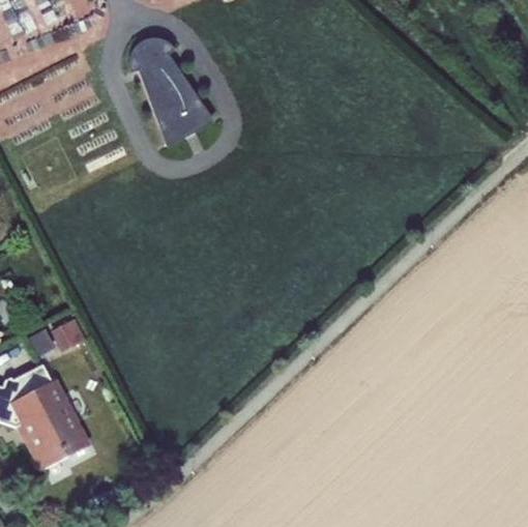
[(139,68),(167,146),(214,121),(168,54),(175,50),(173,47),(170,42),(163,39),(157,38),(151,38),(144,40),(138,44),(134,48),(130,55),(129,63),(132,72),(139,68)]
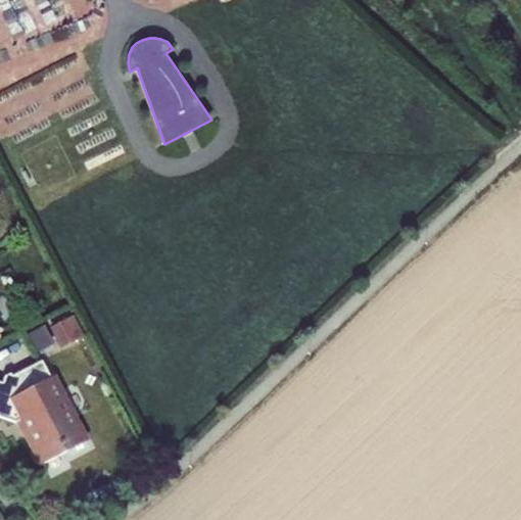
[(75,313),(51,325),(61,345),(85,334),(75,313)]
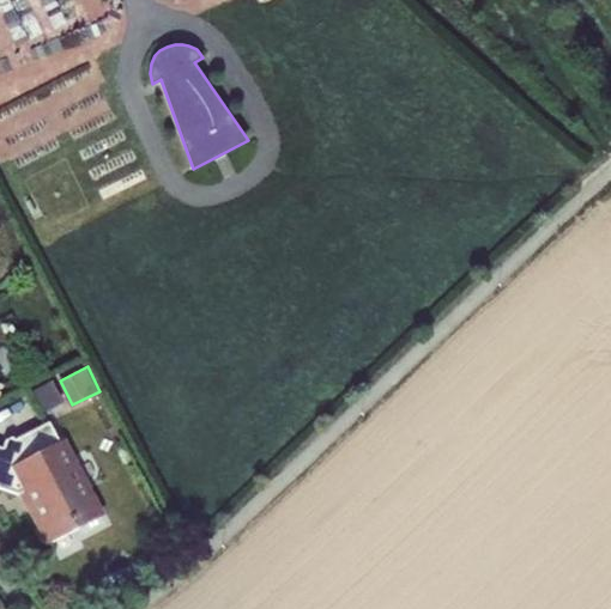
[(53,378),(34,388),(46,409),(64,400),(53,378)]
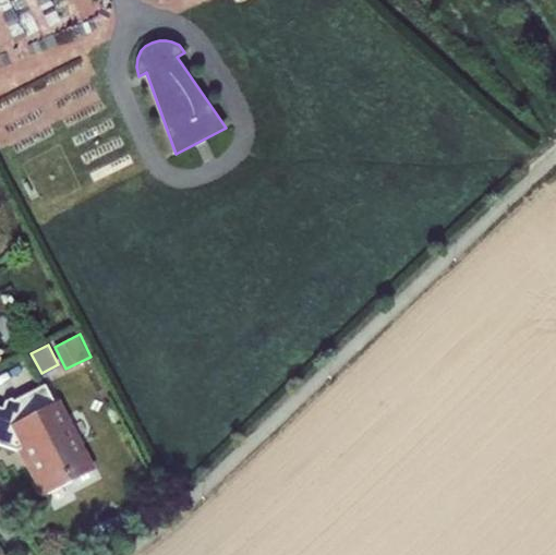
[(0,405),(0,443),(17,448),(22,446),(49,499),(51,498),(47,491),(70,479),(96,466),(61,397),(53,400),(45,383),(11,400),(8,408),(0,405)]
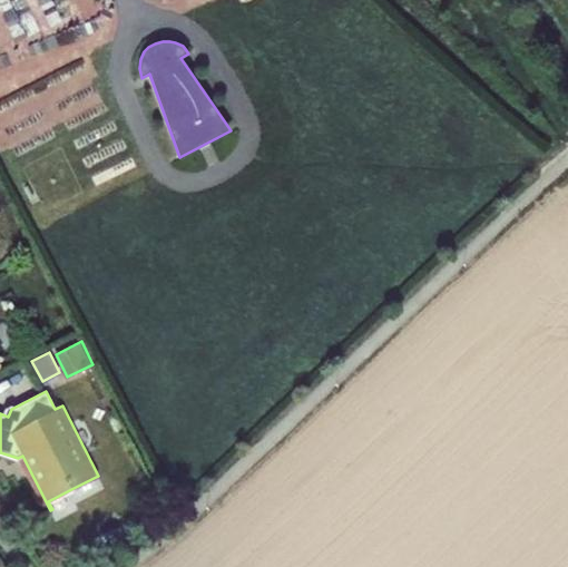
[(48,501),(52,509),(58,520),(81,508),(71,489),(48,501)]
